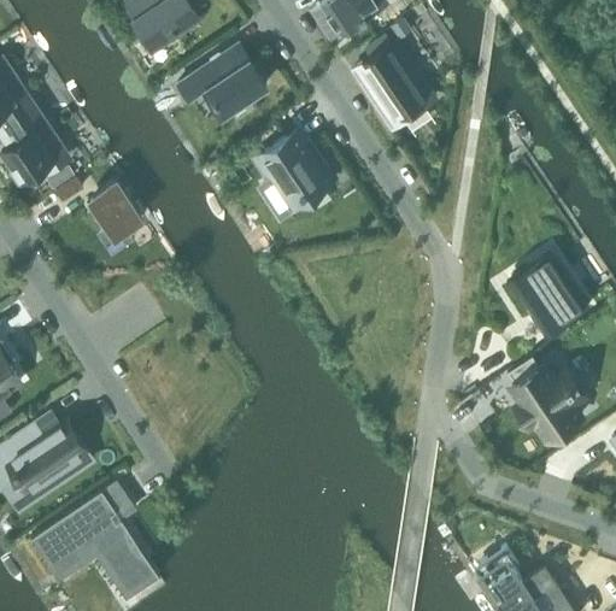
[(154,52),(203,18),(194,7),(204,1),(203,0),(128,0),(122,5),(154,52)]
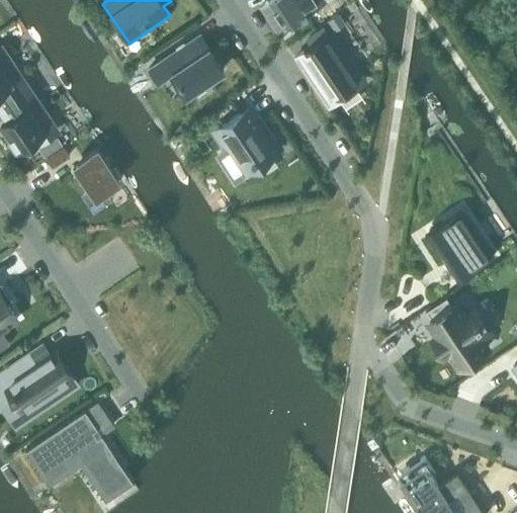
[(321,0),(274,0),(294,28),(326,7),(321,0)]
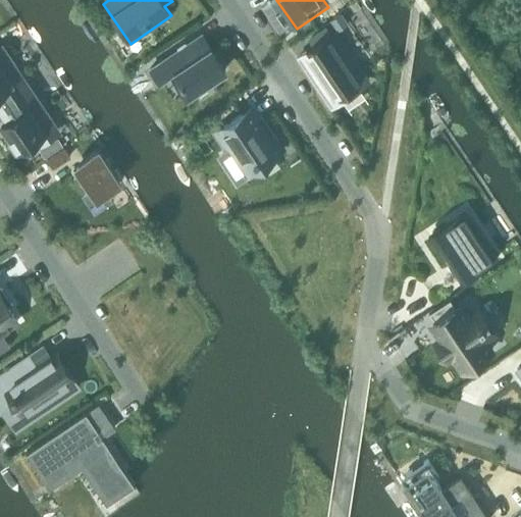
[(311,50),(296,60),(329,112),(370,86),(336,34),(330,26),(306,42),(311,50)]
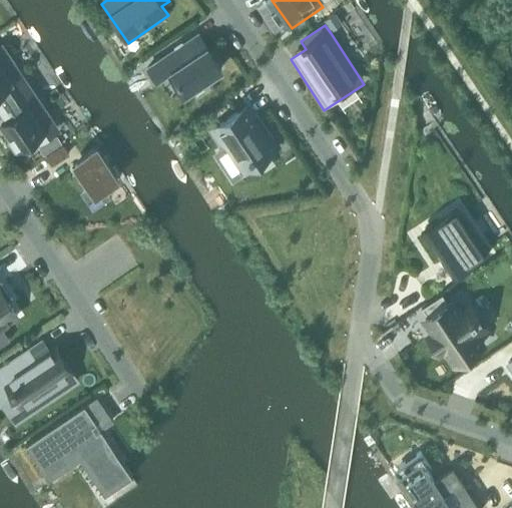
[(350,25),(339,32),(343,39),(355,32),(350,25)]
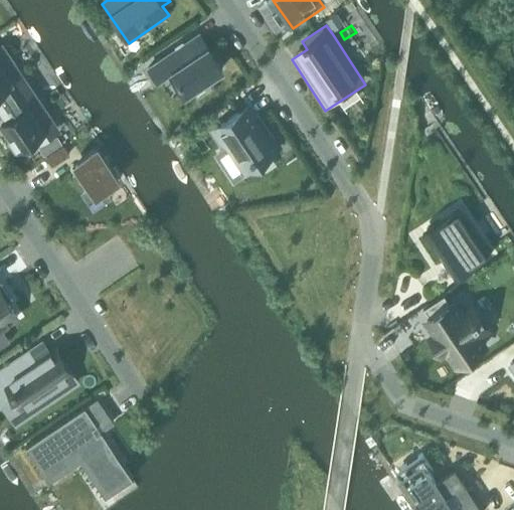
[(157,88),(170,78),(184,100),(223,73),(198,36),(146,70),(157,88)]
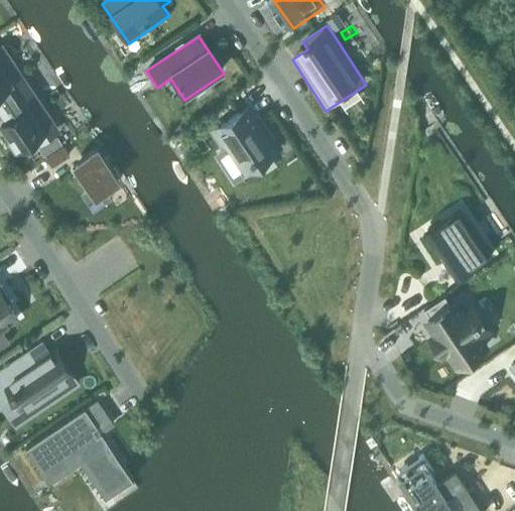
[(5,53),(0,56),(0,112),(31,92),(5,53)]
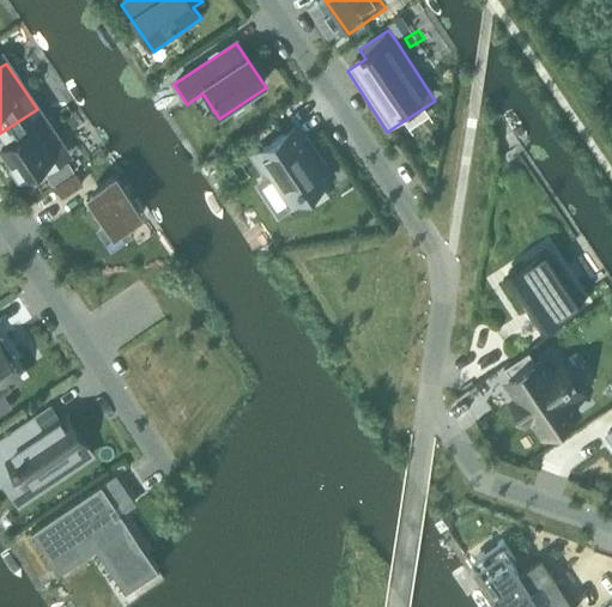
[(37,109),(0,133),(0,143),(4,150),(0,152),(0,157),(19,186),(41,170),(47,178),(72,162),(37,109)]
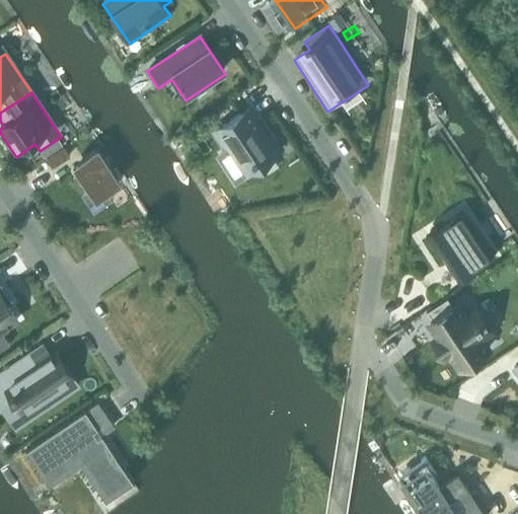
[(247,111),(214,132),(245,179),(279,157),(247,111)]
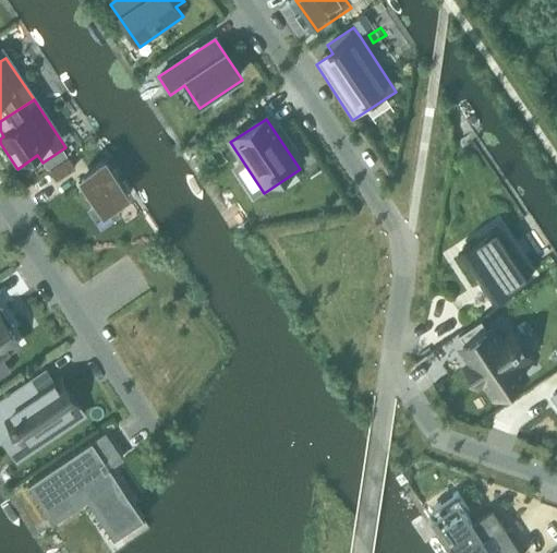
[(48,173),(67,160),(61,153),(43,166),(48,173)]
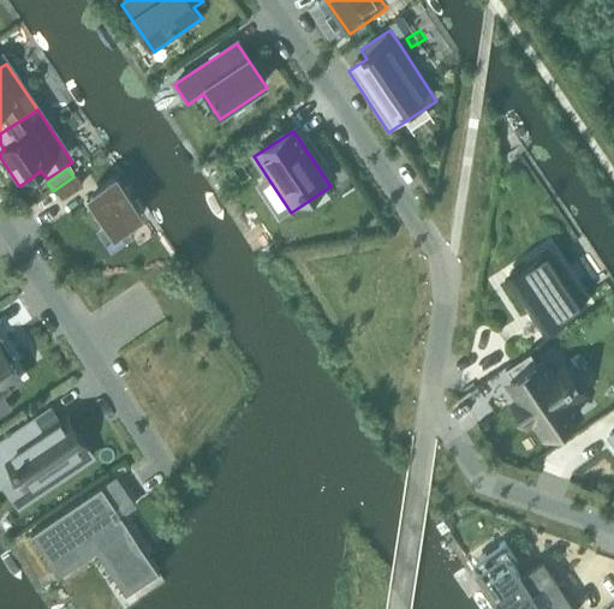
[(63,203),(83,191),(76,179),(55,192),(63,203)]
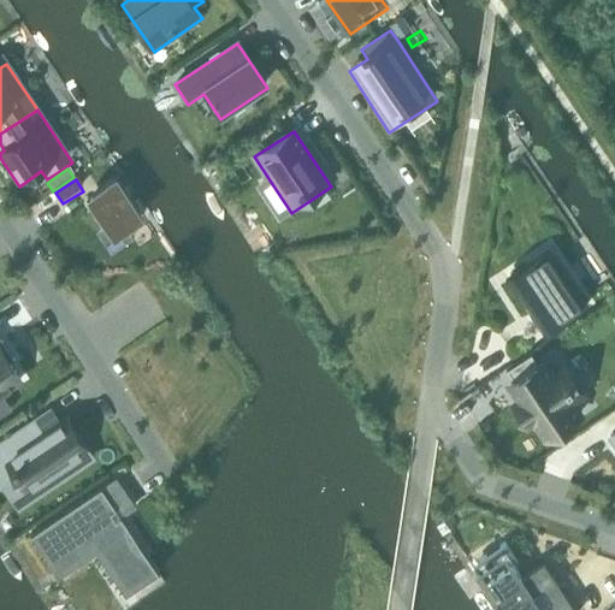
[(84,200),(112,242),(143,221),(116,179),(84,200)]
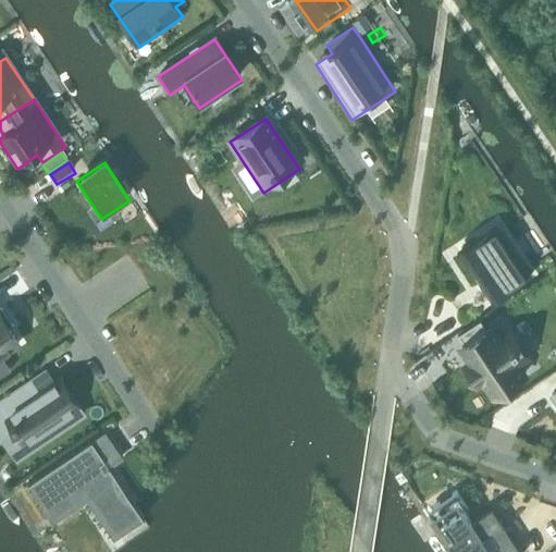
[(495,228),(456,254),(462,264),(491,306),(531,280),(502,236),(495,228)]
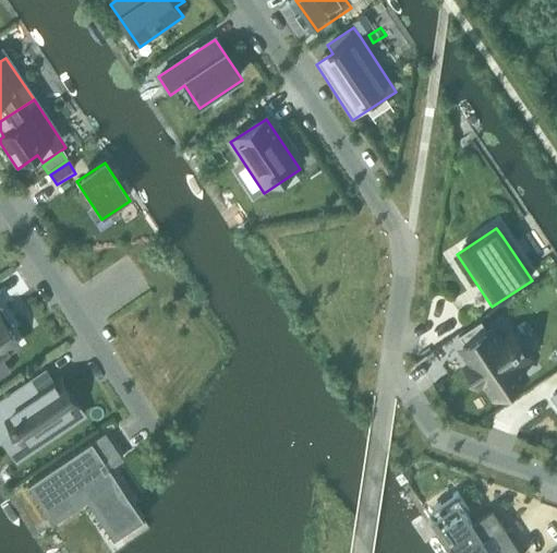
[(0,361),(22,348),(0,314),(0,361)]
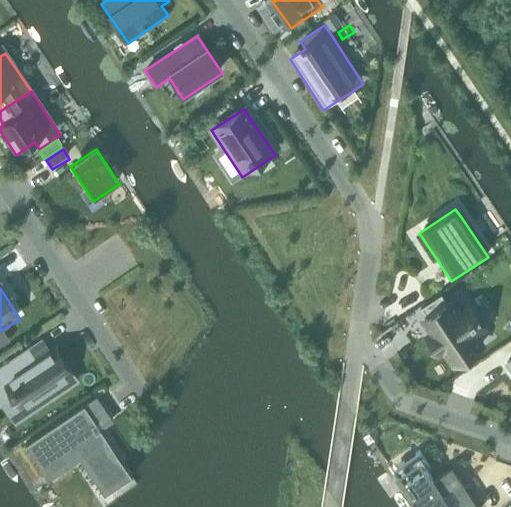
[(440,297),(420,311),(426,321),(422,323),(428,331),(432,337),(427,341),(438,357),(443,354),(452,368),(481,349),(474,339),(479,336),(472,325),(474,323),(472,320),(469,322),(463,311),(458,314),(451,304),(447,307),(440,297)]
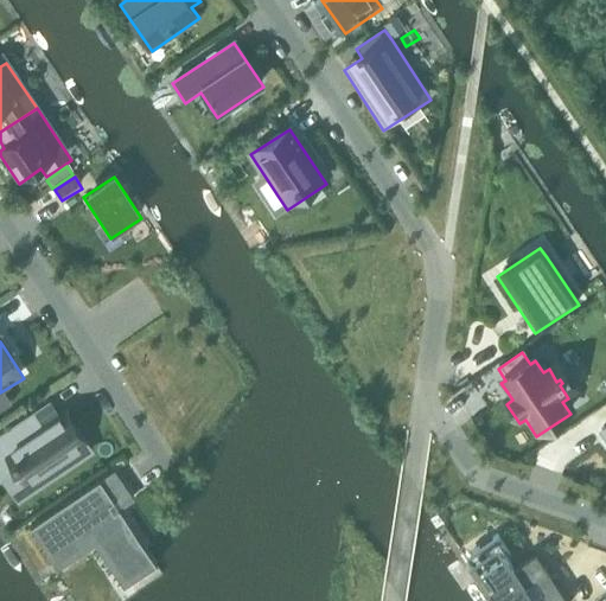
[(88,445),(67,413),(43,429),(33,415),(0,436),(0,480),(11,496),(88,445)]
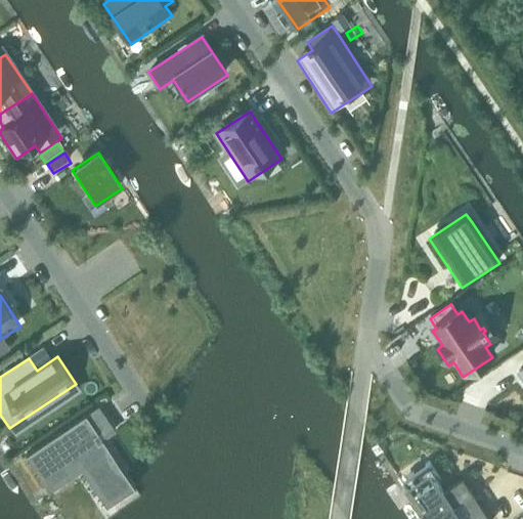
[(80,473),(106,511),(135,490),(86,418),(26,459),(50,493),(80,473)]
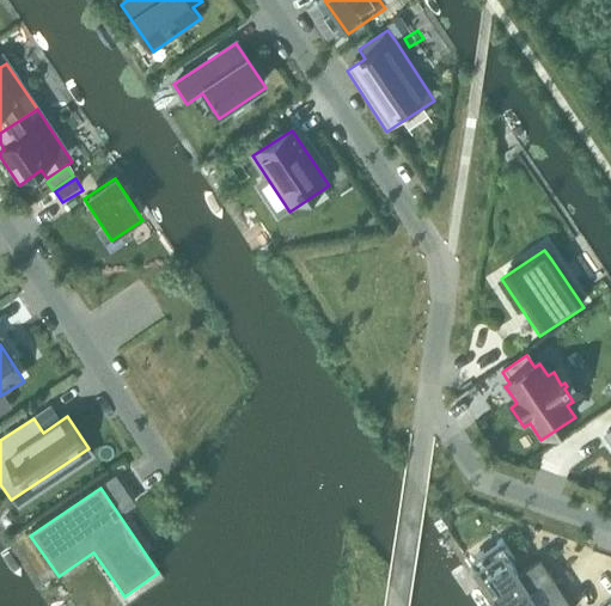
[(506,534),(459,565),(487,605),(566,605),(539,567),(531,571),(506,534)]
